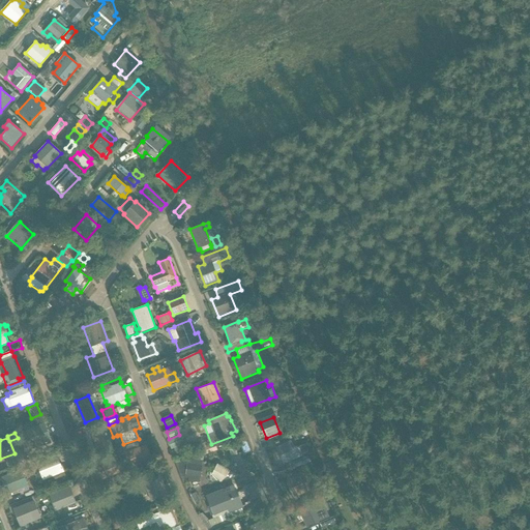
[(180,440),(179,436),(168,441),(171,449),(187,443),(185,438),(180,440)]
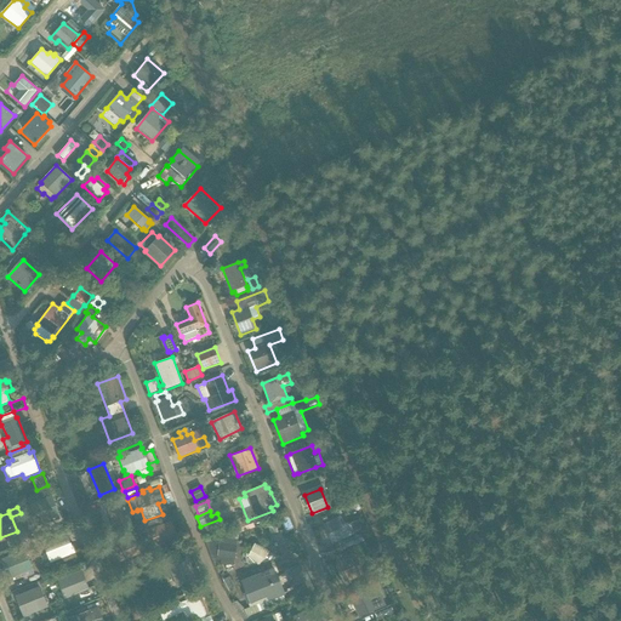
[(288,530),(294,529),(286,512),(281,514),(288,530)]
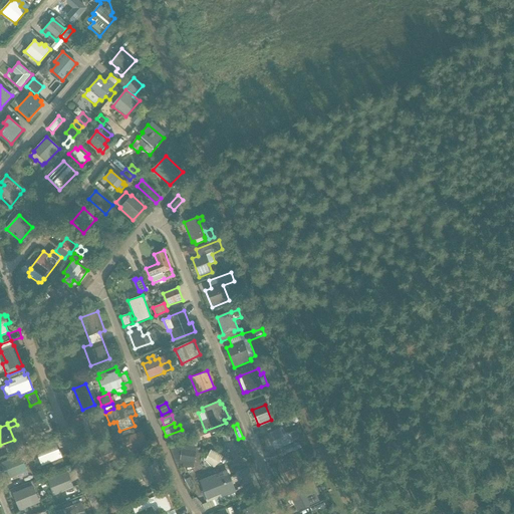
[(274,451),(293,442),(288,432),(284,433),(281,427),(275,430),(275,429),(266,433),(274,451)]
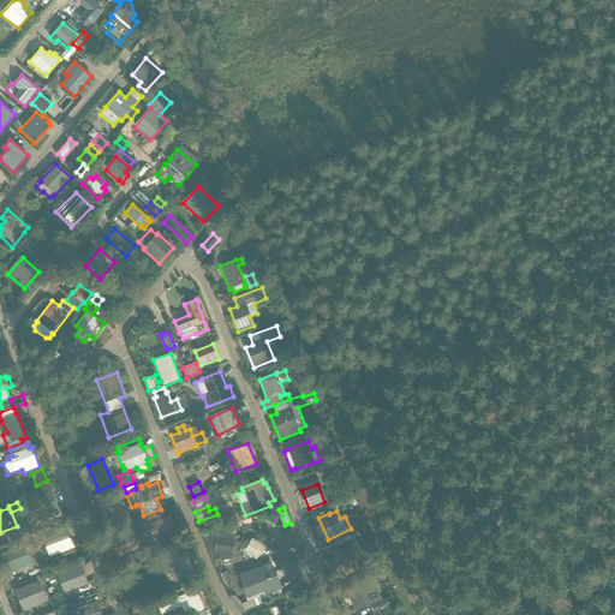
[(154,542),(175,533),(169,517),(159,520),(156,514),(135,523),(138,530),(148,526),(154,542)]
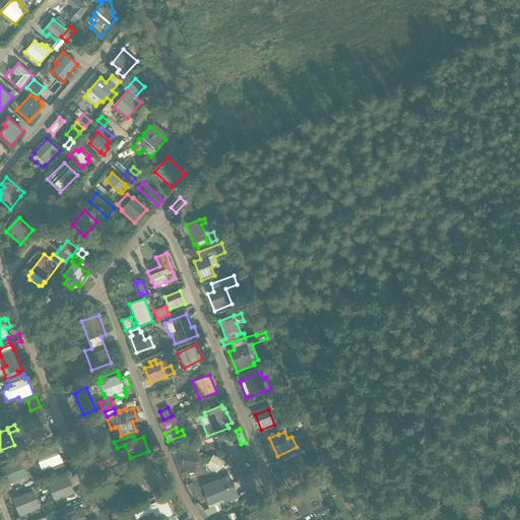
[(174,449),(182,446),(179,438),(170,442),(171,443),(167,444),(170,450),(173,448),(174,449)]
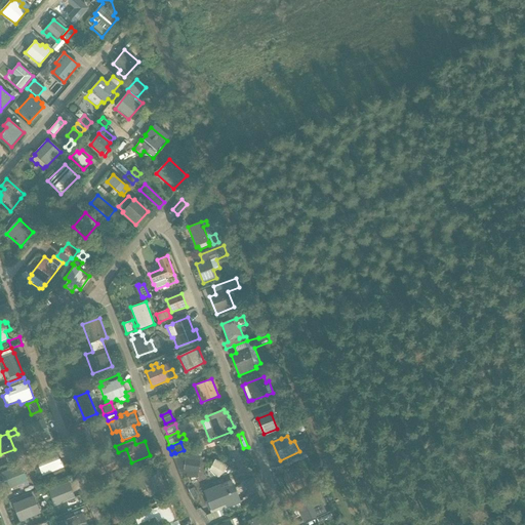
[(227,443),(228,451),(235,449),(233,442),(227,443)]
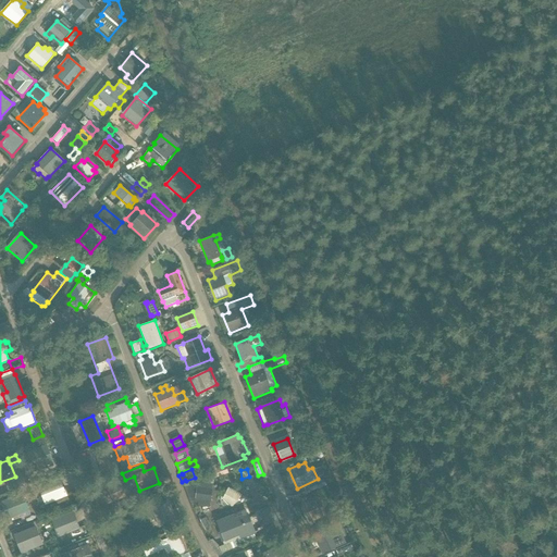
[(192,505),(209,508),(214,479),(230,473),(229,470),(201,479),(200,481),(199,481),(198,482),(197,482),(184,487),(192,505)]
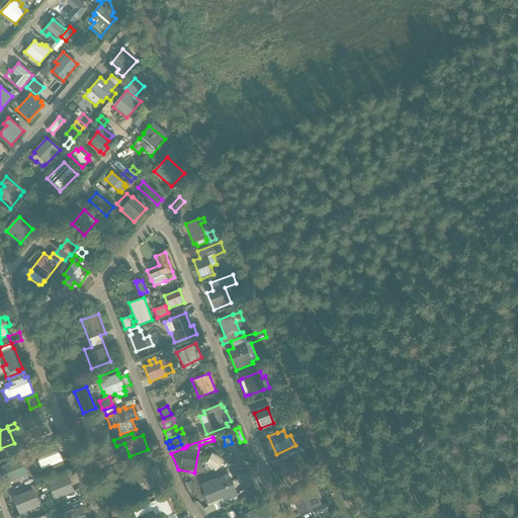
[(53,468),(64,464),(56,444),(34,452),(35,452),(29,455),(31,460),(37,458),(41,469),(52,466),(53,468)]
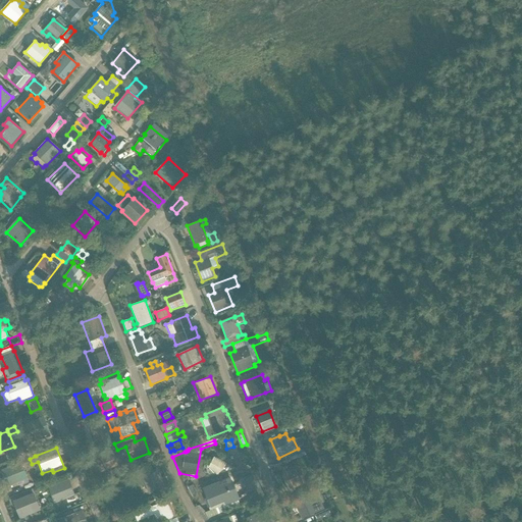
[(291,462),(306,456),(303,449),(288,455),(291,462)]
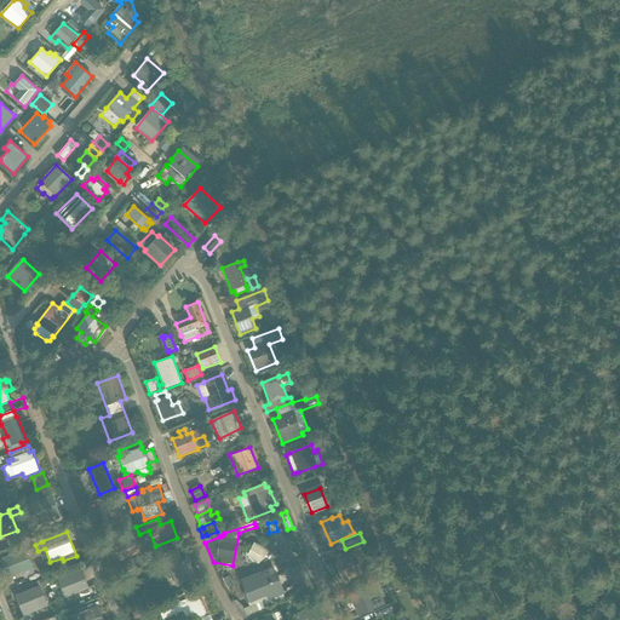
[(115,562),(142,551),(136,535),(109,546),(115,562)]
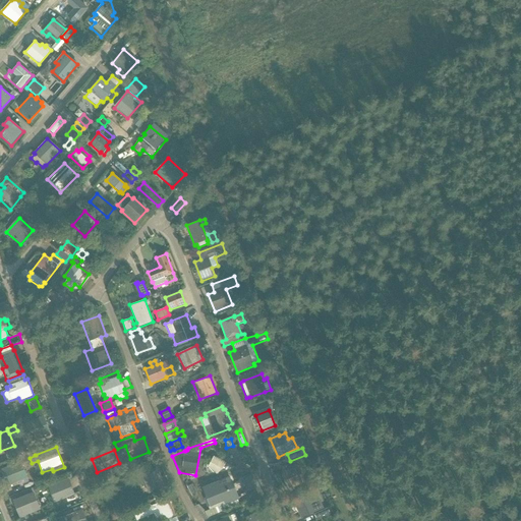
[(8,461),(19,457),(16,451),(6,455),(8,461)]
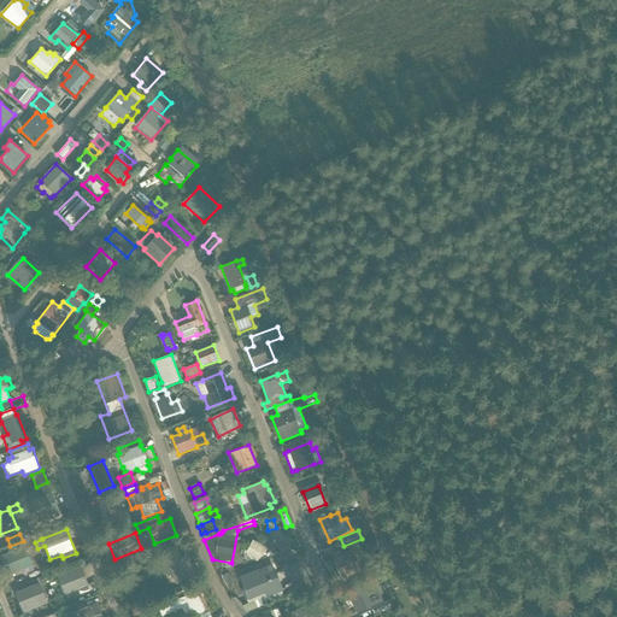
[(246,552),(257,562),(264,556),(268,550),(253,540),(246,552)]
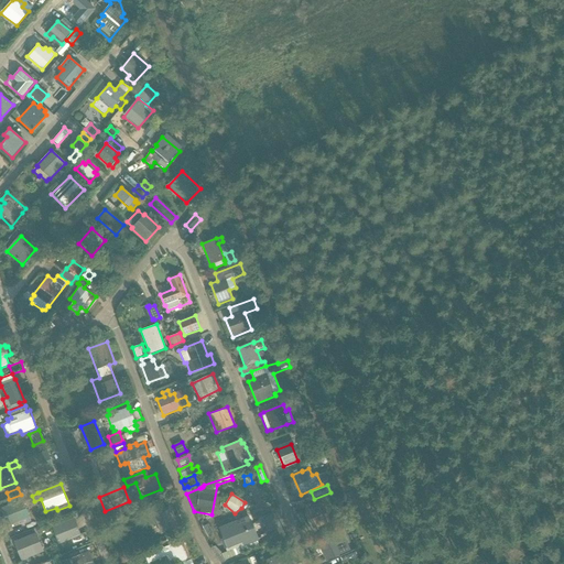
[(297,507),(311,500),(308,494),(294,500),(297,507)]
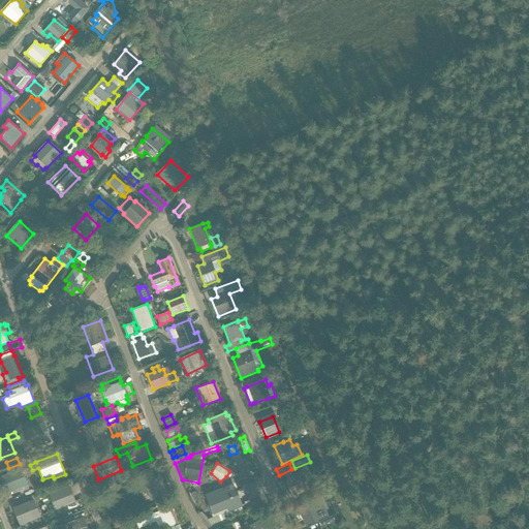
[(0,476),(7,494),(28,486),(22,468),(0,475),(0,476)]
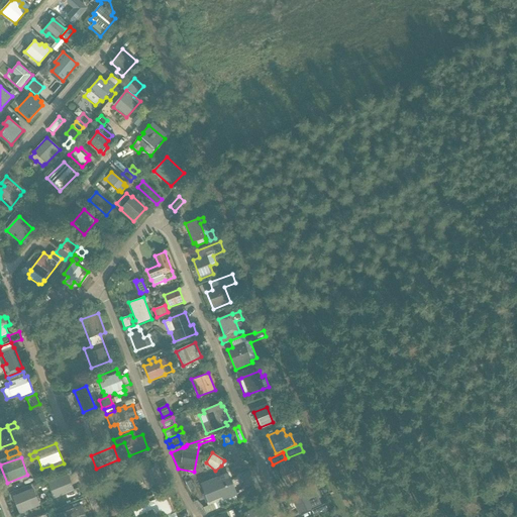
[(287,485),(302,479),(296,461),(280,468),(287,485)]
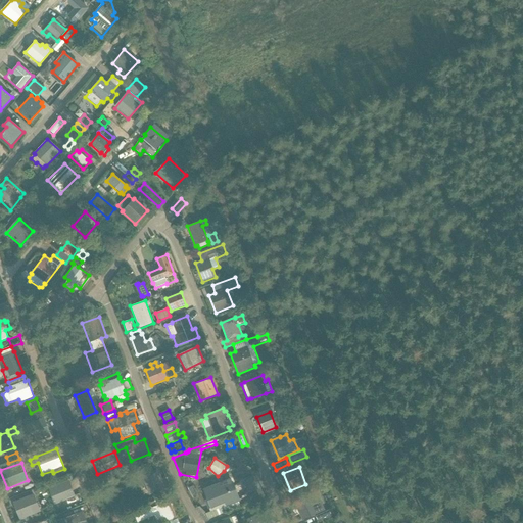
[(250,498),(267,492),(259,475),(243,481),(250,498)]
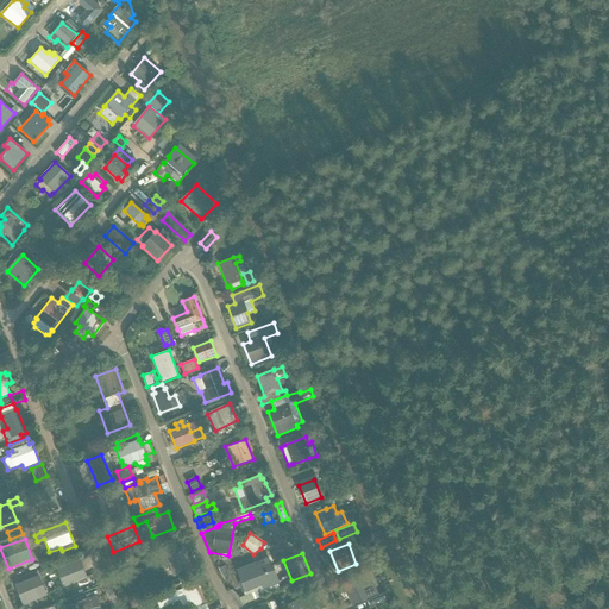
[(269,560),(268,558),(236,570),(240,582),(238,583),(242,594),(261,586),(263,590),(280,584),(271,560),(269,560)]
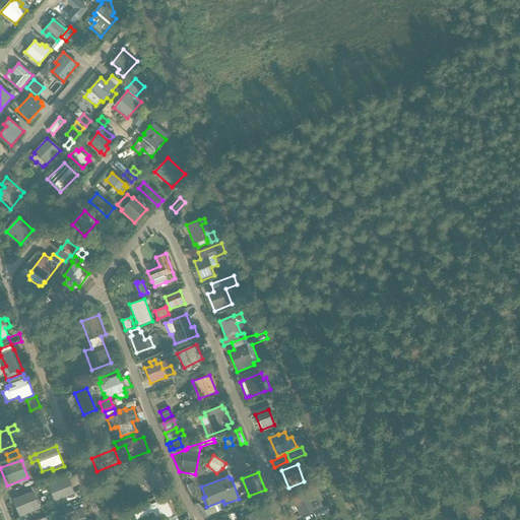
[(54,503),(75,494),(68,477),(48,485),(54,503)]
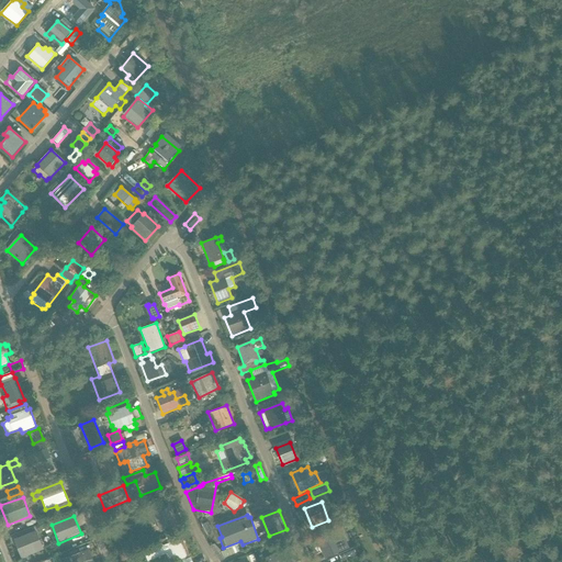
[(201,525),(204,532),(211,530),(210,527),(209,523),(208,524),(208,523),(201,525)]
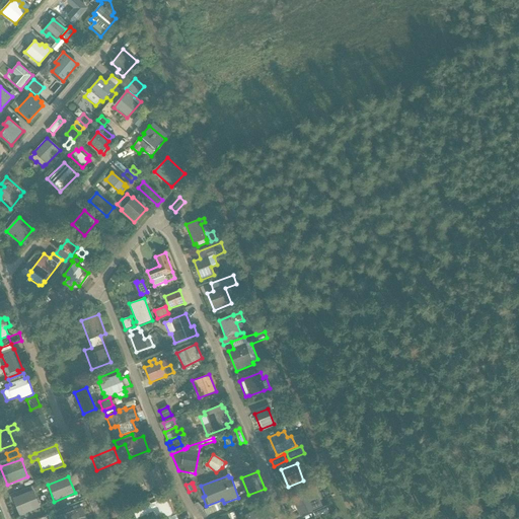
[(19,516),(41,508),(33,491),(12,499),(19,516)]
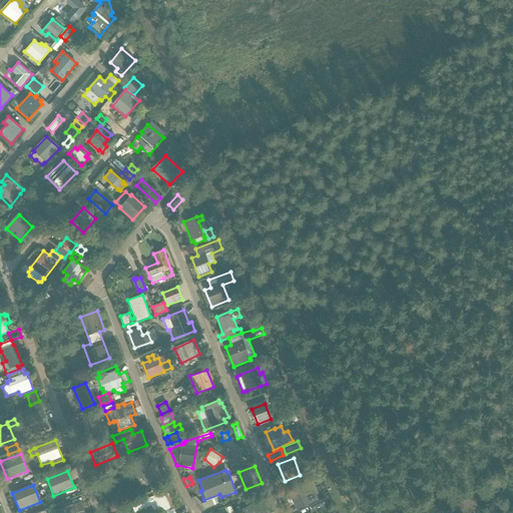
[(290,493),(297,510),(312,503),(304,487),(290,493)]
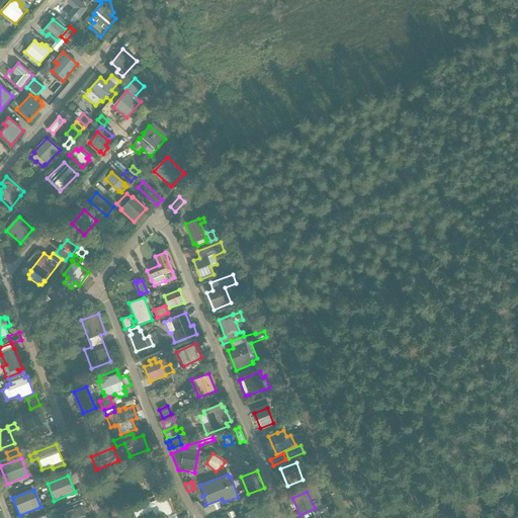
[(160,517),(174,513),(168,496),(150,503),(150,502),(133,508),(136,517),(146,514),(147,517),(160,517)]
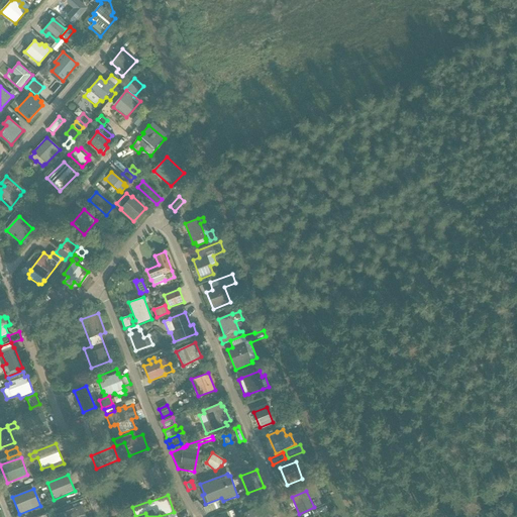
[(82,516),(86,516),(82,505),(58,514),(59,516),(82,516)]
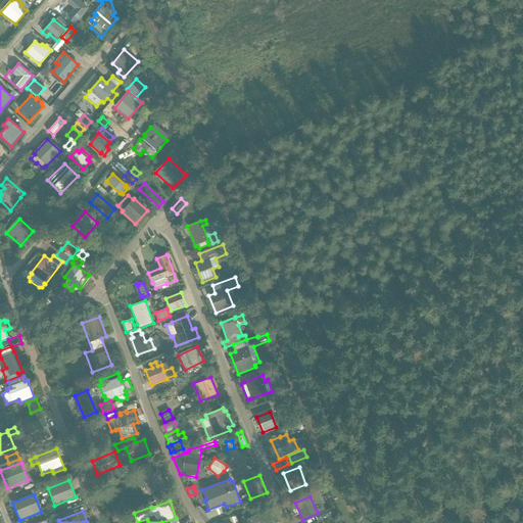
[(247,522),(272,522),(267,511),(246,520),(247,522)]
